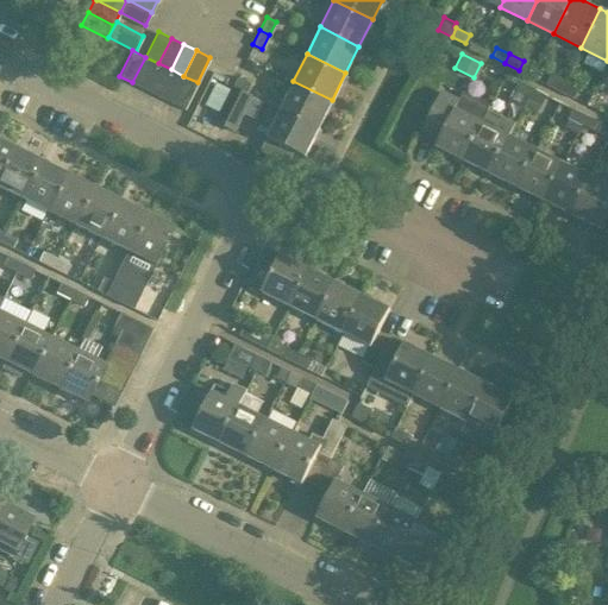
[(145,57),(132,82),(145,89),(158,63),(145,57)]
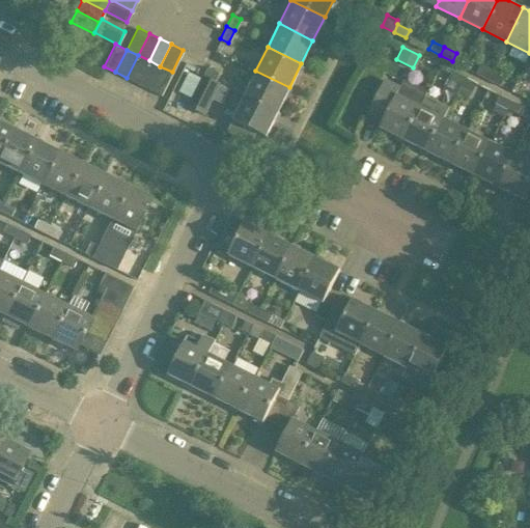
[(149,60),(138,55),(127,78),(138,83),(149,60)]
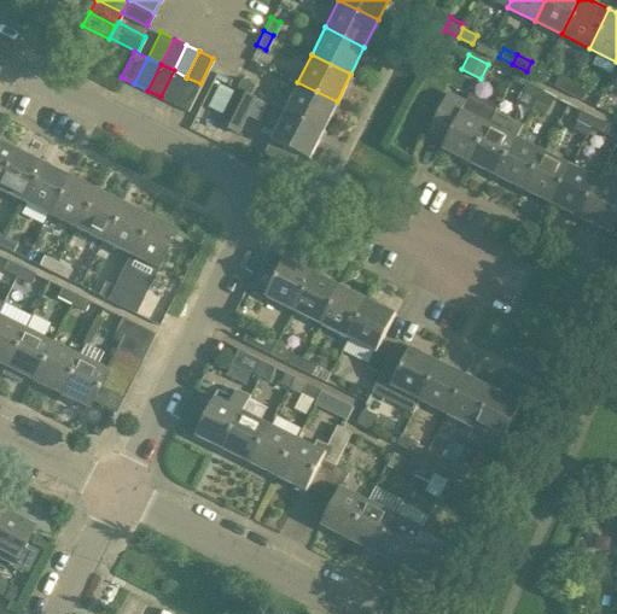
[(186,77),(174,70),(161,97),(173,103),(186,77)]
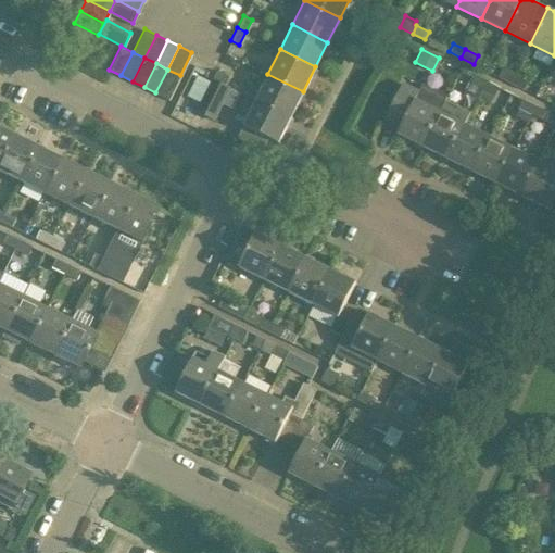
[(502,67),(497,76),(511,83),(515,73),(502,67)]
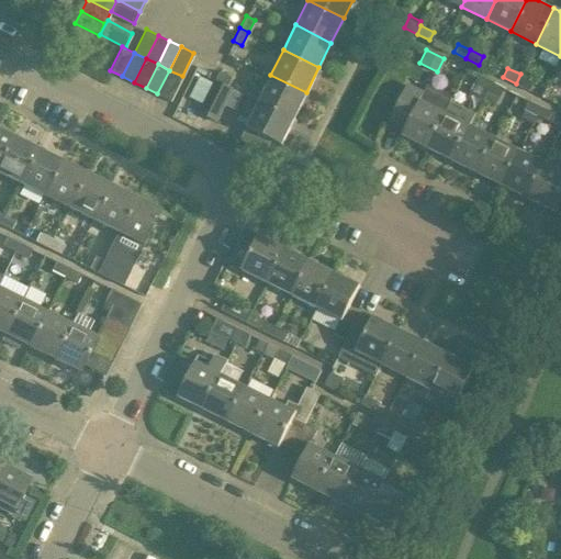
[(231,76),(219,69),(214,78),(226,84),(231,76)]
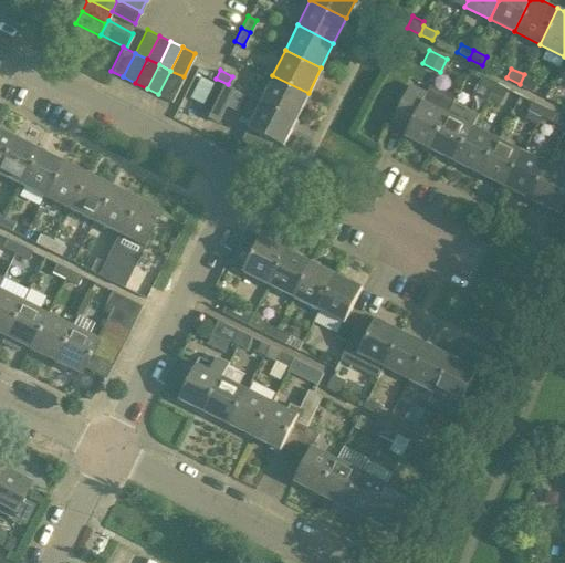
[(184,76),(170,71),(158,94),(171,101),(184,76)]
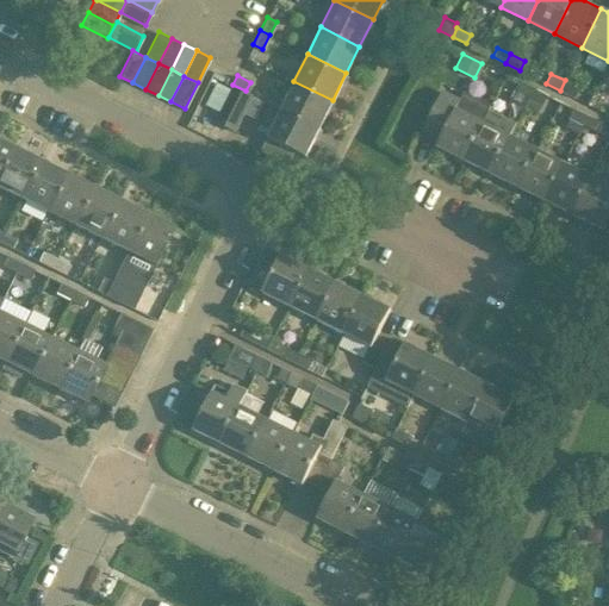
[(519,80),(509,99),(523,106),(524,104),(532,87),(519,80)]
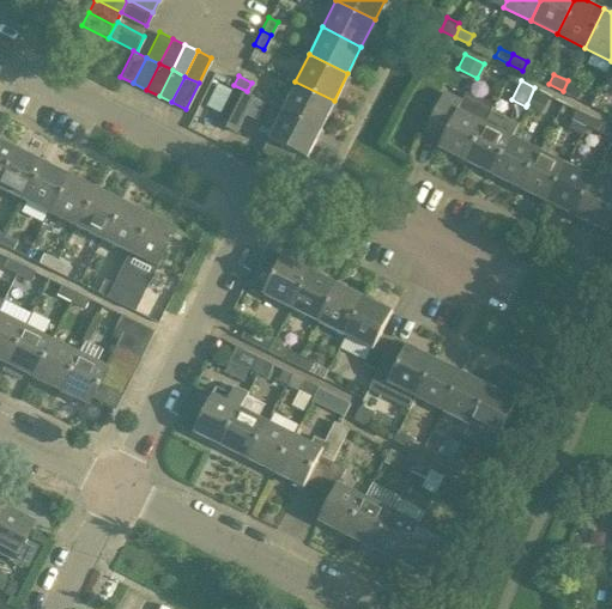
[(576,97),(581,87),(568,80),(563,91),(576,97)]
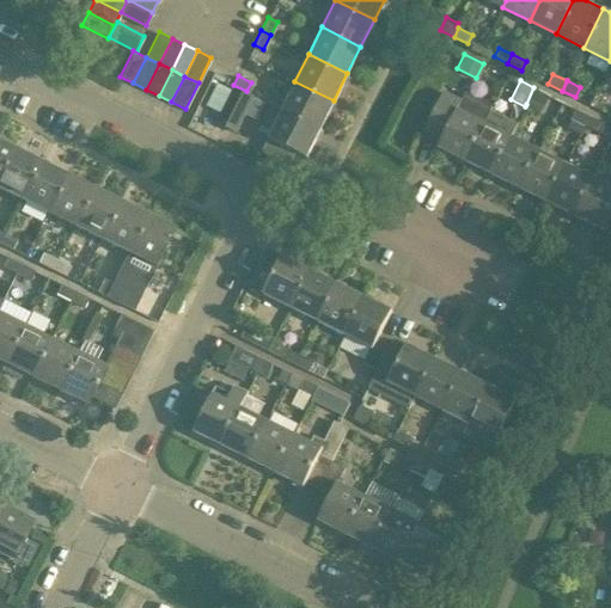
[(281,108),(319,127),(334,100),(294,81),(281,108)]
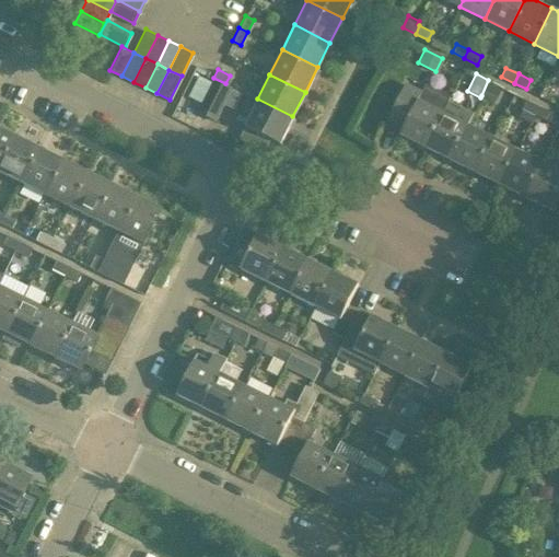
[(225,83),(213,78),(197,111),(213,119),(230,86),(225,84),(225,83)]
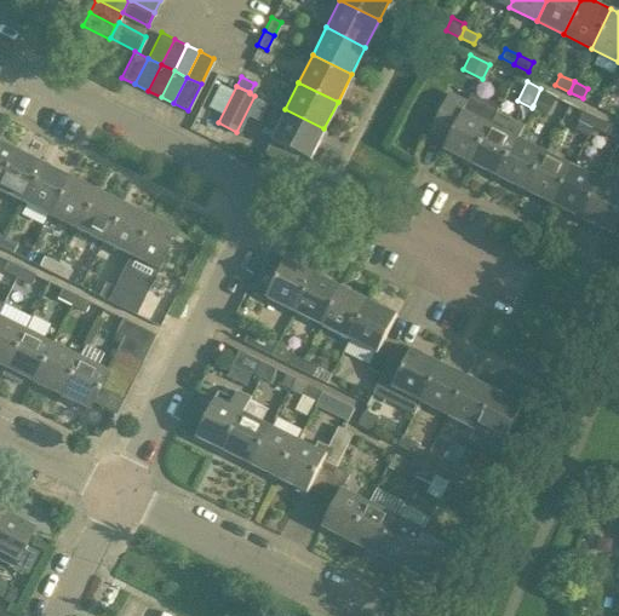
[(533,105),(546,113),(550,104),(550,105),(555,96),(540,88),(533,105)]
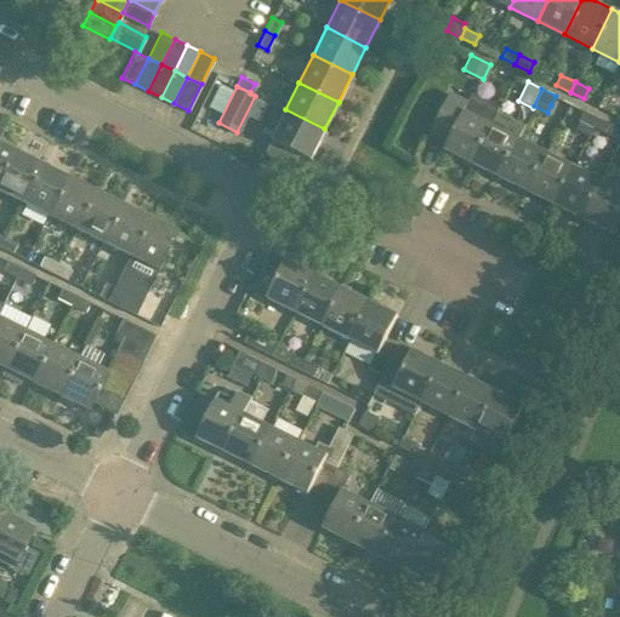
[(471,163),(491,123),(499,107),(471,92),(467,100),(449,90),(437,114),(455,123),(443,148),(471,163)]
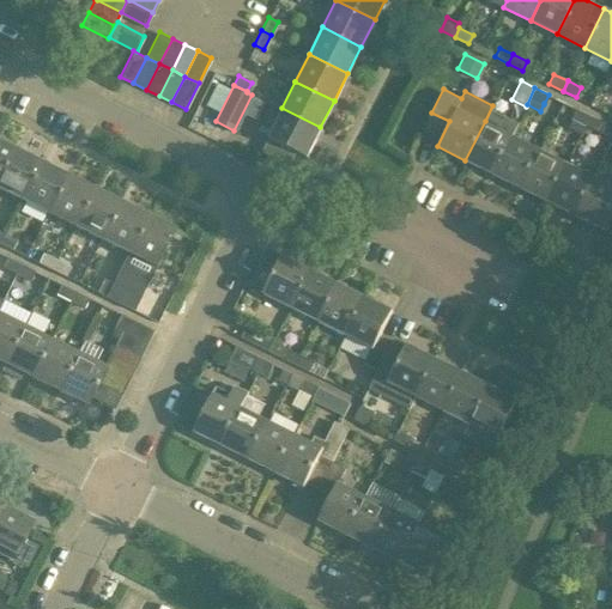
[(575,107),(567,126),(580,133),(585,125),(589,114),(575,107)]
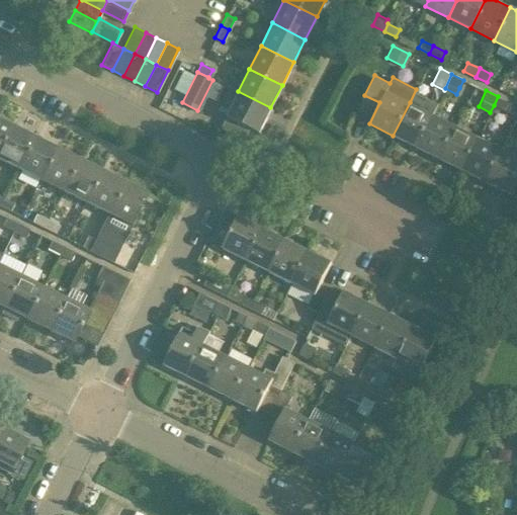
[(270,107),(238,91),(226,115),(258,132),(270,107)]
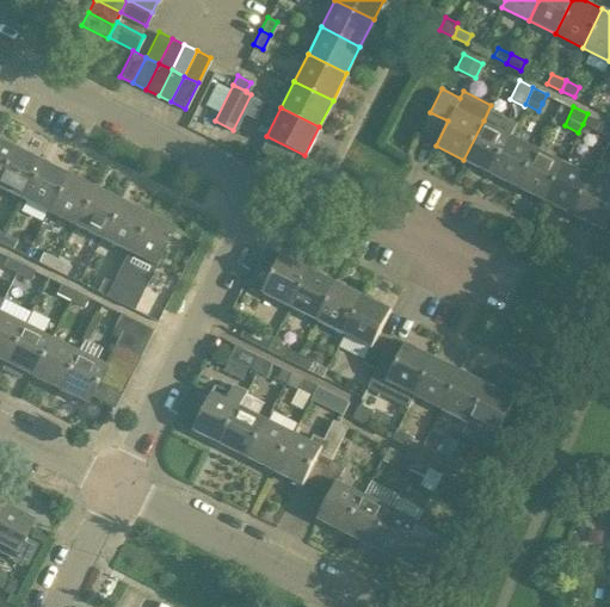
[(583,124),(609,137),(609,136),(609,124),(587,113),(583,124)]
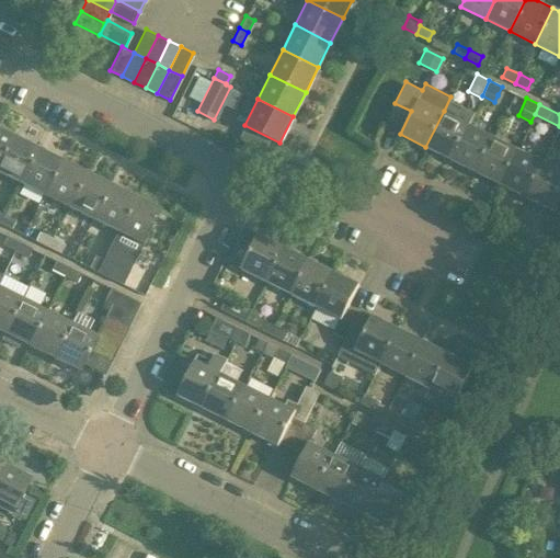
[(444,111),(425,147),(450,159),(468,123),(444,111)]
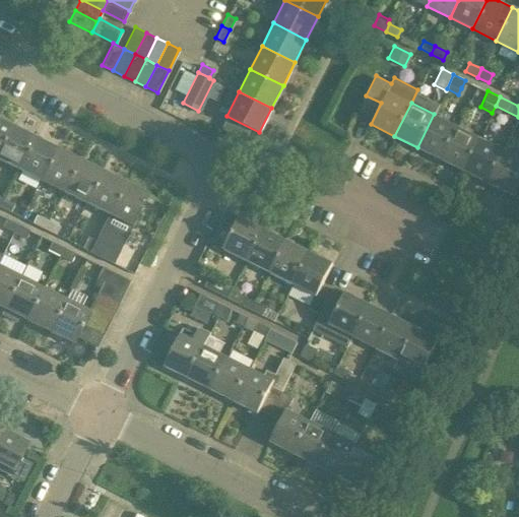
[(434,114),(417,147),(440,158),(456,125),(434,114)]
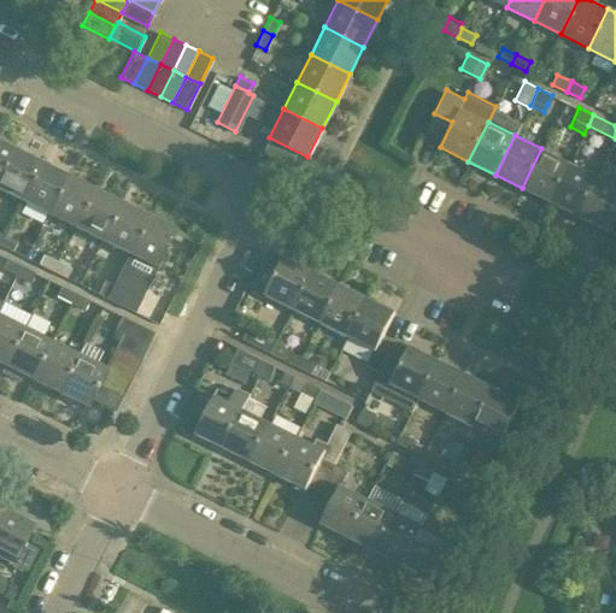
[(0,166),(10,146),(0,141),(0,166)]
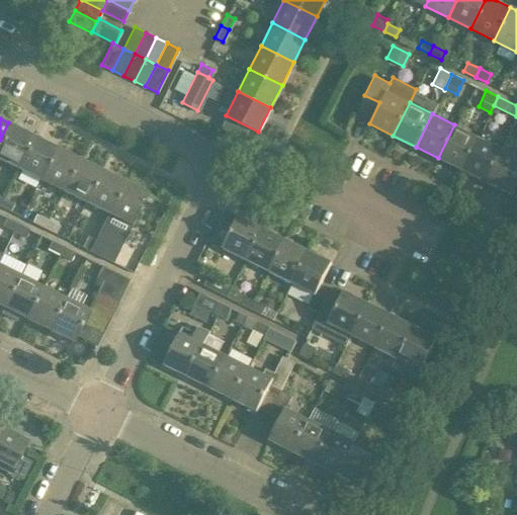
[(8,122),(0,140),(0,160),(15,167),(31,134),(8,122)]
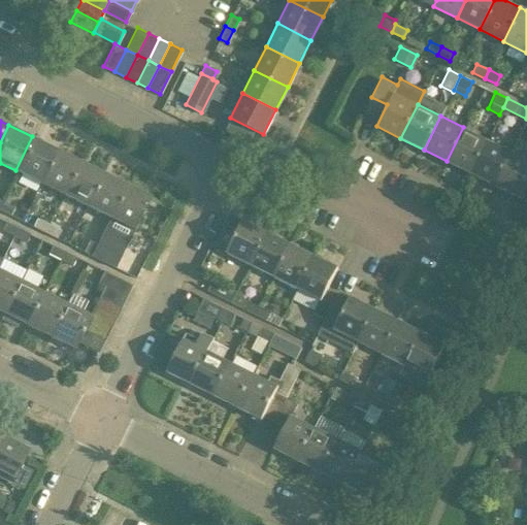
[(463,127),(447,161),(470,172),(487,139),(463,127)]
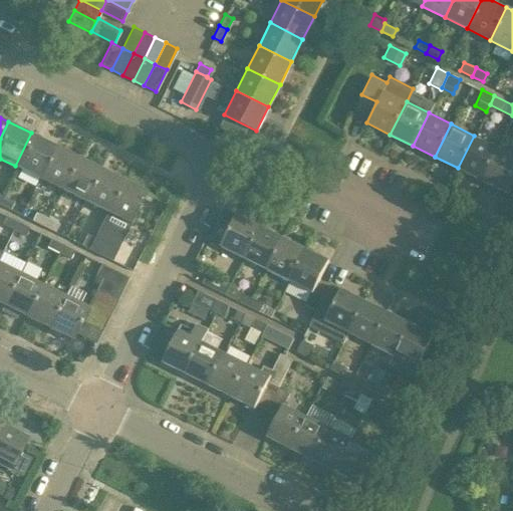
[(31,133),(15,166),(38,178),(54,145),(31,133)]
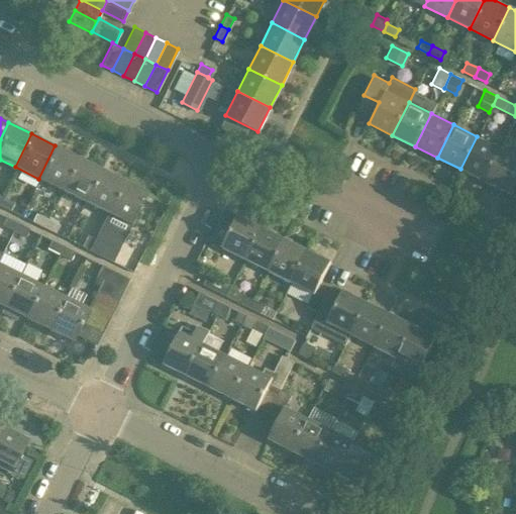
[(477,136),(460,169),(484,181),(500,147),(477,136)]
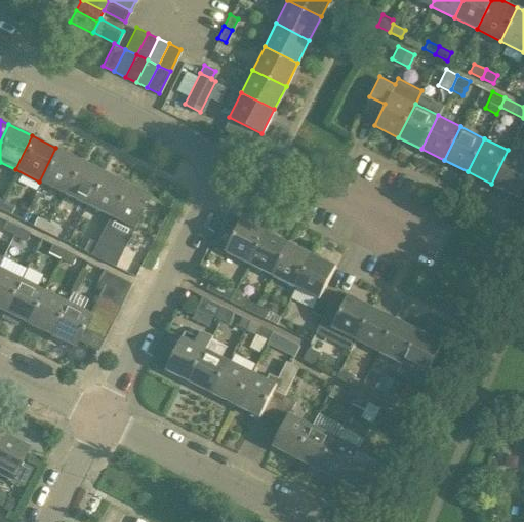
[(55,148),(39,182),(62,193),(78,159),(55,148)]
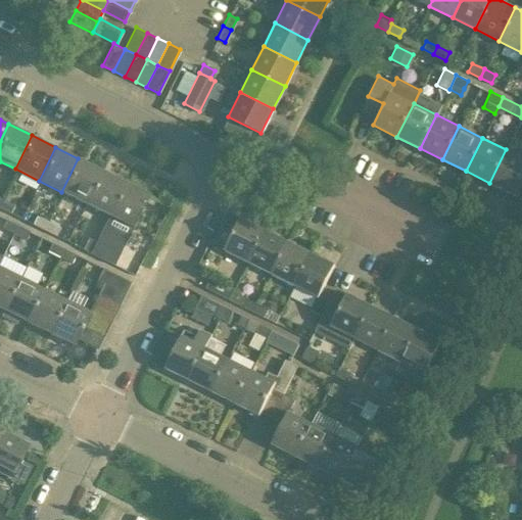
[(512,194),(521,174),(521,157),(506,149),(489,183),(512,194)]
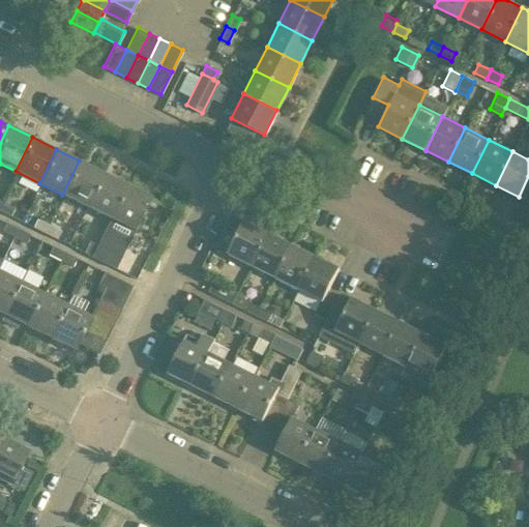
[(79,160),(62,195),(85,206),(103,172),(79,160)]
